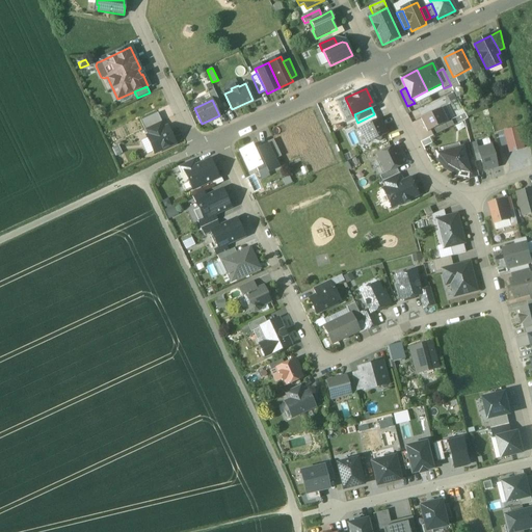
[(441,108),(421,118),(427,132),(434,129),(448,122),(441,108)]
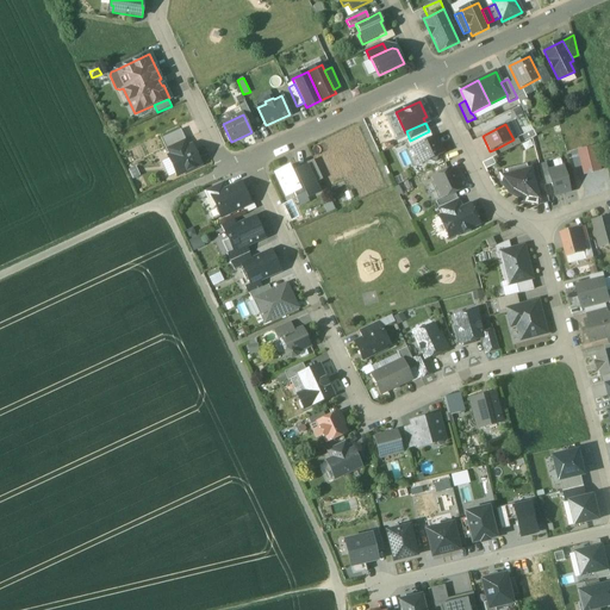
[(479,125),(468,131),(471,137),(483,132),(479,125)]
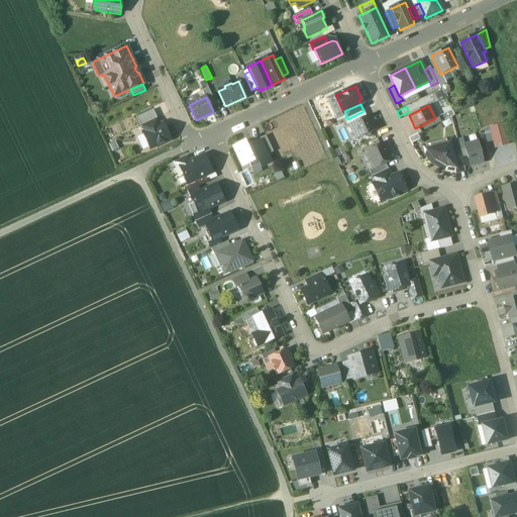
[(140,126),(158,118),(153,110),(136,117),(140,126)]
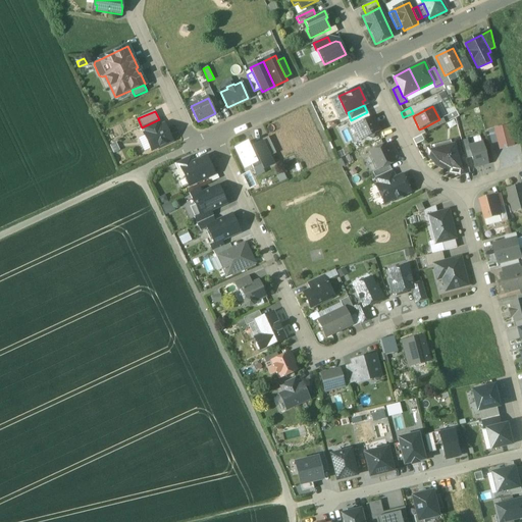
[(351,120),(347,121),(350,127),(354,125),(370,117),(368,112),(367,112),(351,120)]
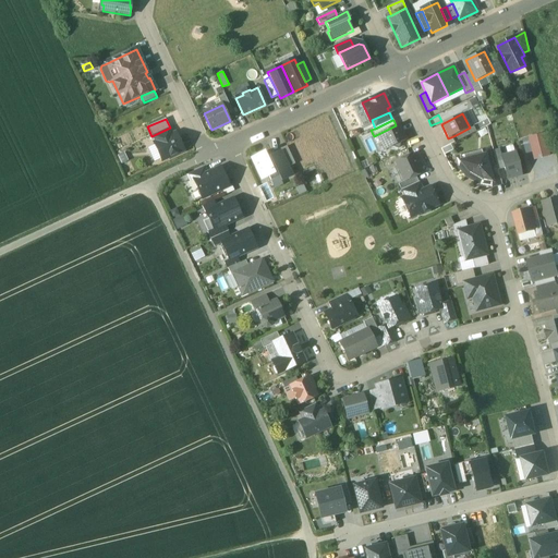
[(396,125),(378,134),(386,149),(400,143),(407,141),(399,124),(396,125)]
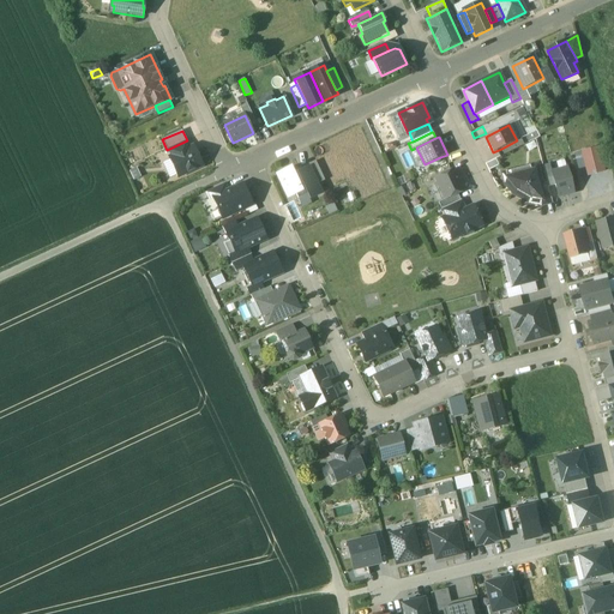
[(517,140),(501,149),(505,155),(524,145),(521,139),(517,140)]
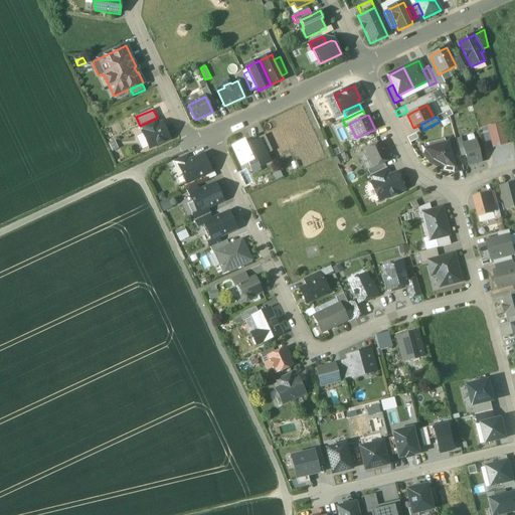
[(157,118),(140,126),(143,132),(160,125),(157,118)]
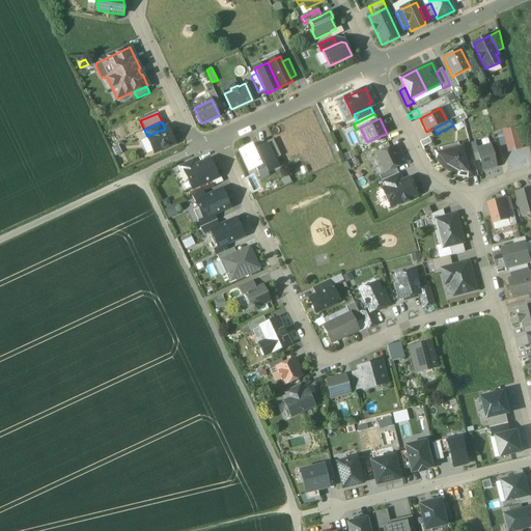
[(507,152),(523,148),(518,128),(502,132),(502,133),(505,145),(507,152)]
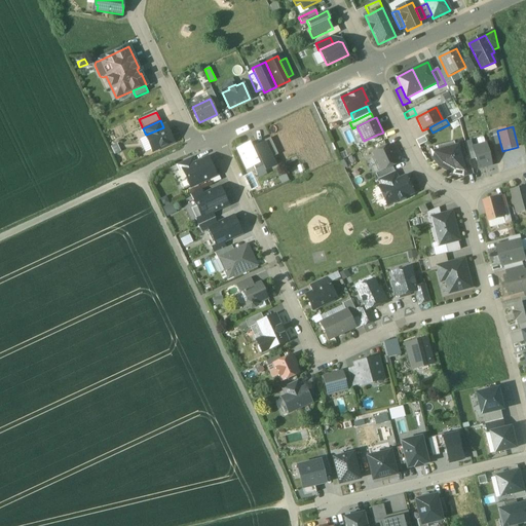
[(163,127),(146,135),(145,135),(153,152),(174,143),(167,129),(164,130),(163,127)]
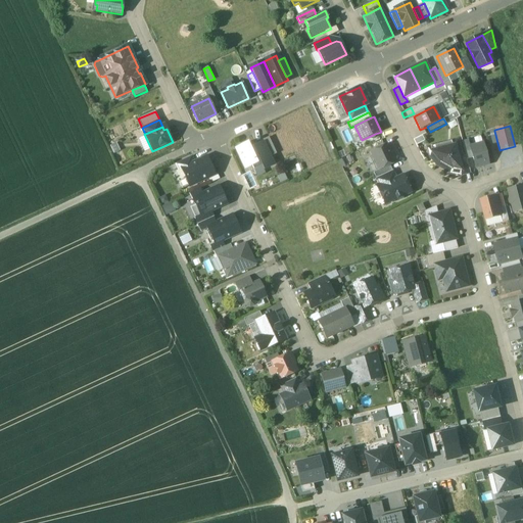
[(276,154),(269,137),(254,144),(255,147),(264,143),(270,157),(276,154)]
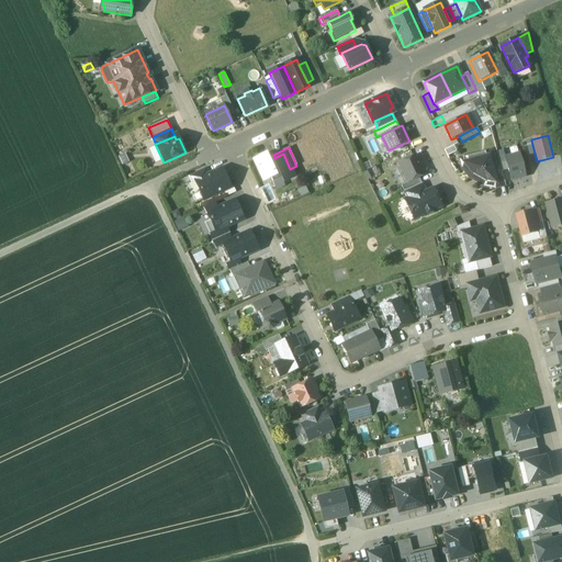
[(503,150),(496,153),(501,167),(502,171),(508,169),(505,158),(503,150)]
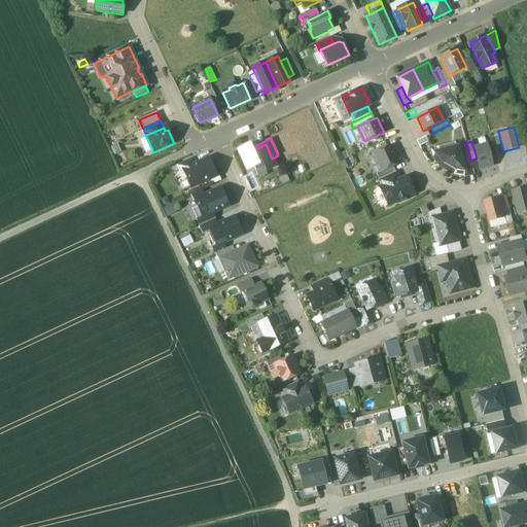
[(459,142),(441,147),(442,150),(440,151),(434,153),(436,154),(433,157),(441,167),(454,174),(464,176),(467,175),(463,157),(459,142)]
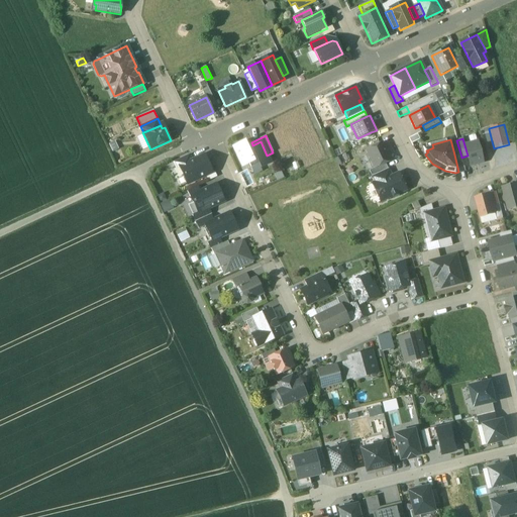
[(252,145),(247,147),(245,141),(233,147),(242,167),(248,164),(250,168),(259,164),(261,168),(271,163),(267,156),(261,141),(252,145)]
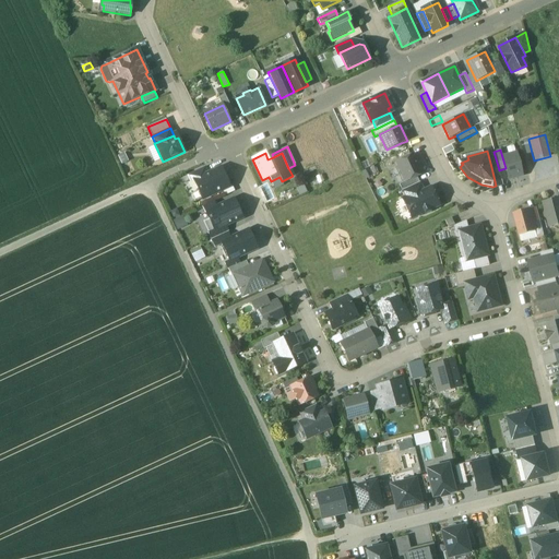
[(515,153),(502,157),(506,168),(508,179),(522,176),(515,153)]
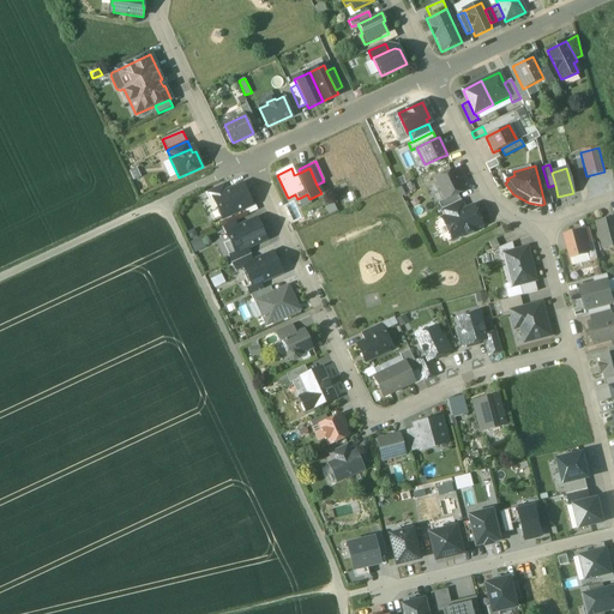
[(455,169),(435,179),(445,199),(445,200),(458,194),(465,191),(455,169)]
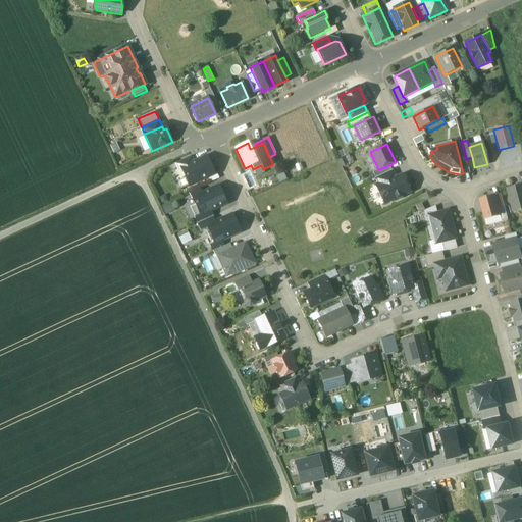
[(465,155),(459,156),(463,173),(469,172),(466,159),(465,155)]
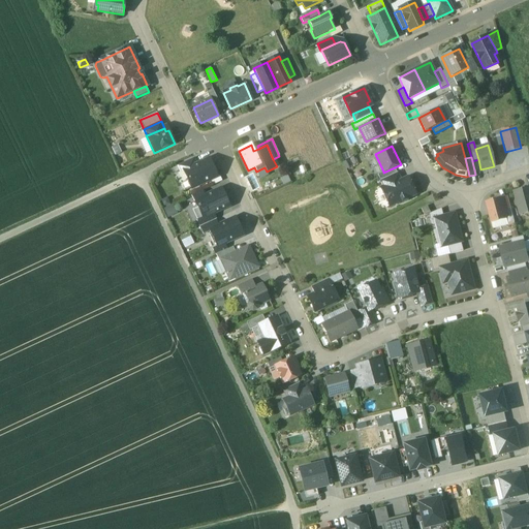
[(194,159),(178,166),(181,173),(184,170),(196,164),(194,159)]
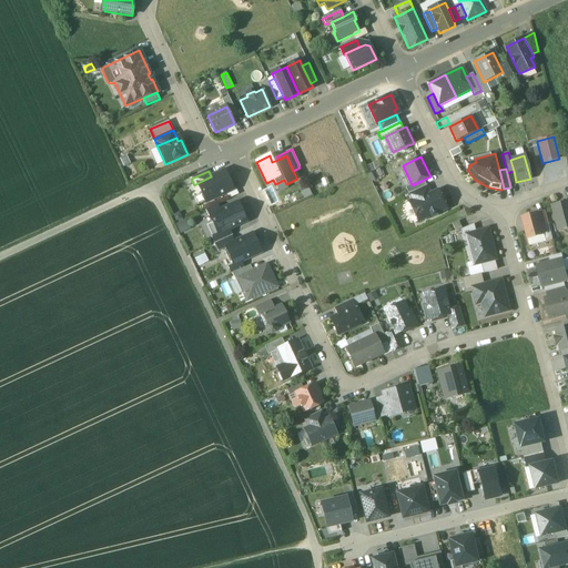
[(211,176),(198,183),(202,192),(201,195),(203,201),(206,202),(233,190),(224,171),(211,176)]
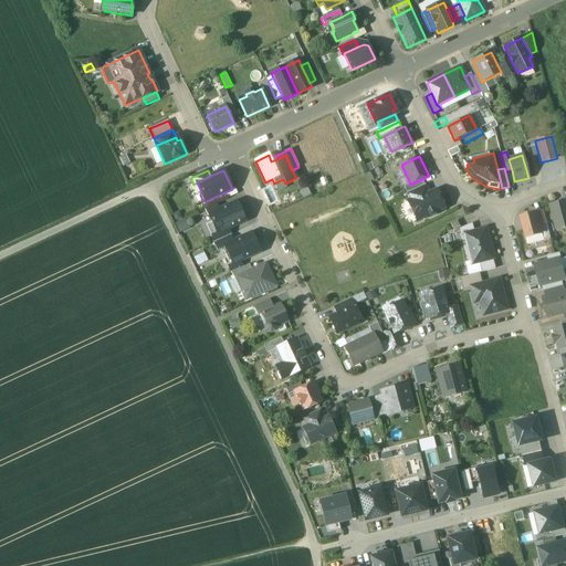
[(422,179),(410,185),(410,184),(405,187),(407,194),(408,192),(425,185),(422,179)]
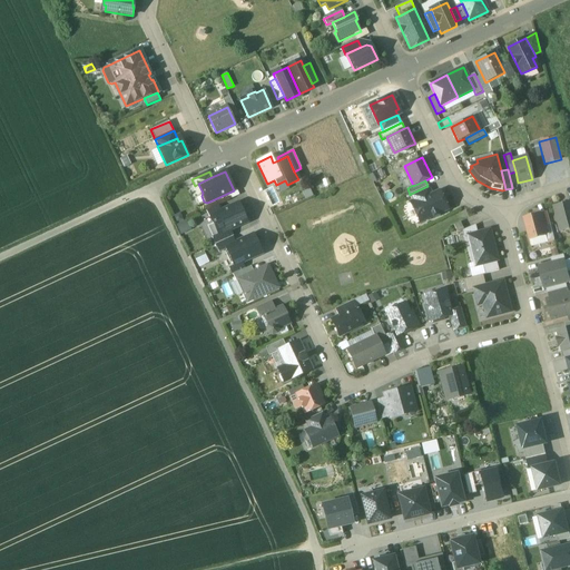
[(428,186),(411,194),(414,202),(421,198),(423,199),(432,195),(428,186)]
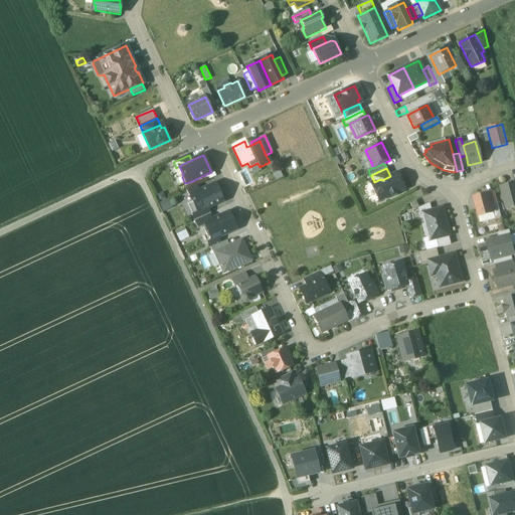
[(390,176),(382,180),(380,179),(374,182),(371,183),(379,200),(389,196),(392,197),(395,195),(396,193),(404,189),(397,174),(390,176)]
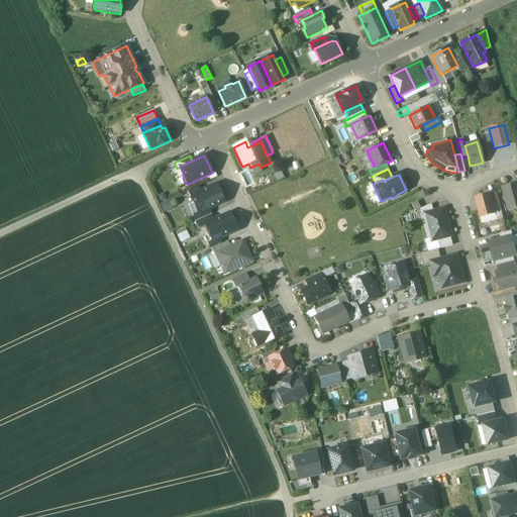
[(200,192),(191,196),(191,197),(194,203),(198,213),(199,213),(209,209),(224,202),(216,185),(200,192)]
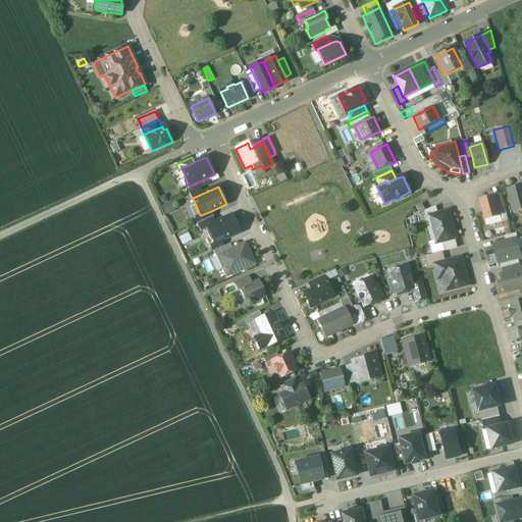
[(521,187),(509,190),(511,198),(510,200),(511,203),(513,204),(515,212),(521,209),(521,187)]
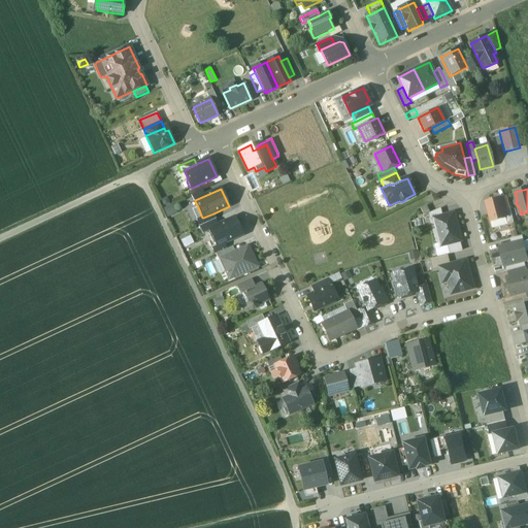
[(202,190),(191,195),(194,201),(195,201),(195,200),(204,196),(202,190)]
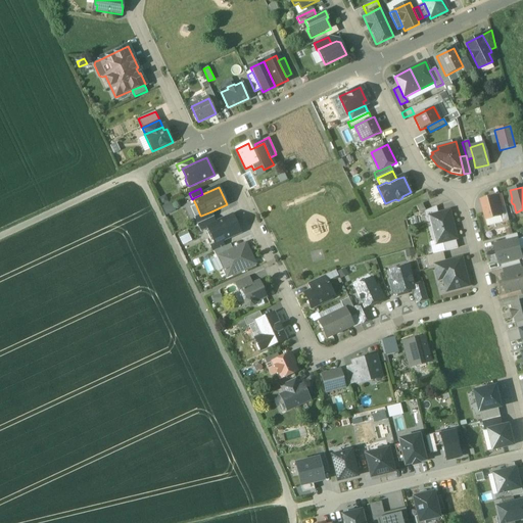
[(496,197),(482,201),(486,220),(502,216),(500,208),(496,197)]
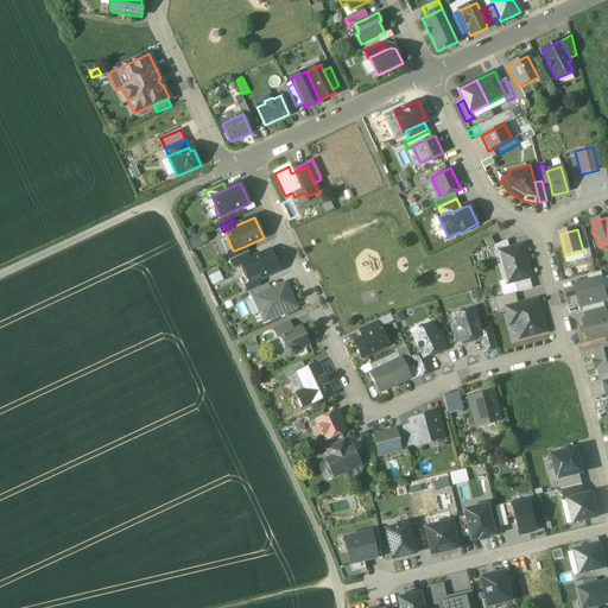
[(201,234),(189,238),(194,249),(204,245),(201,234)]
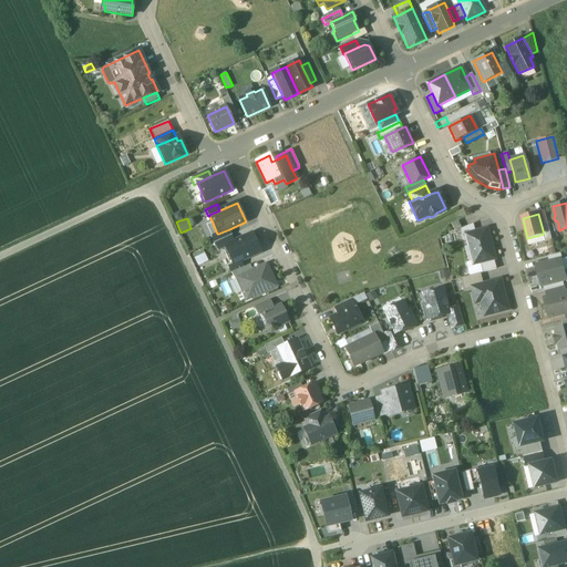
[(457,222),(452,224),(455,232),(461,228),(457,222)]
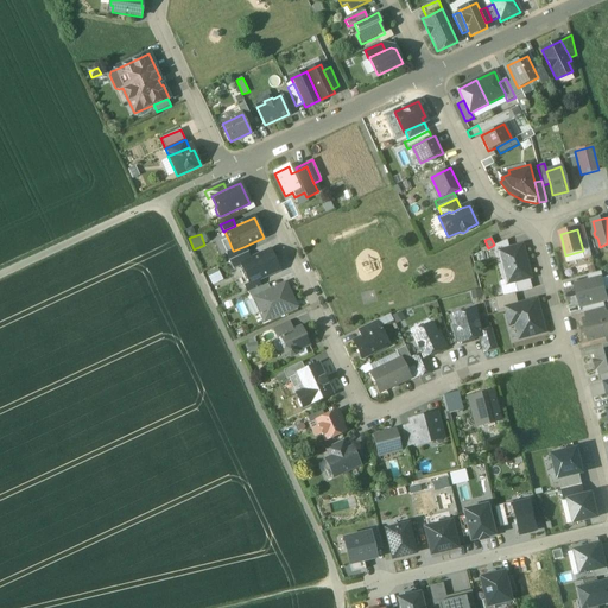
[(228,239),(223,241),(229,253),(233,251),(228,239)]
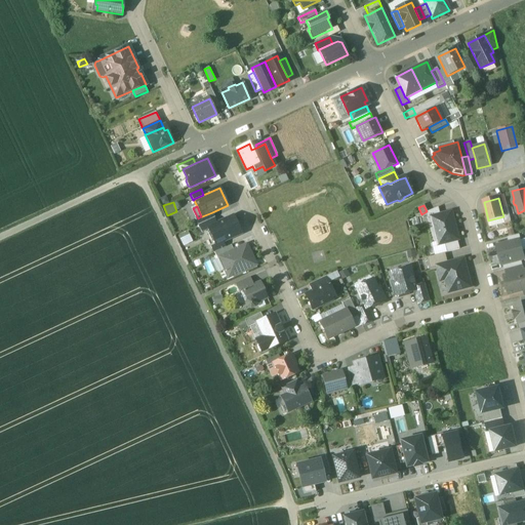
[(508,207),(501,209),(503,216),(505,223),(512,220),(508,207)]
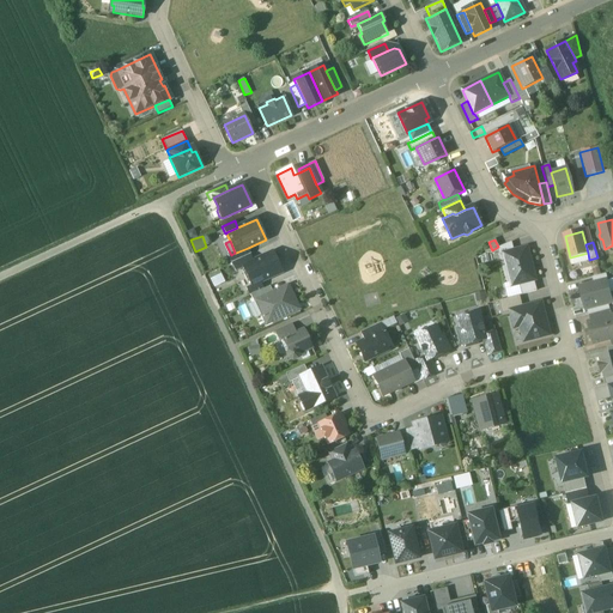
[(231,255),(228,256),(231,263),(250,255),(250,254),(248,248),(236,253),(235,253),(231,255)]
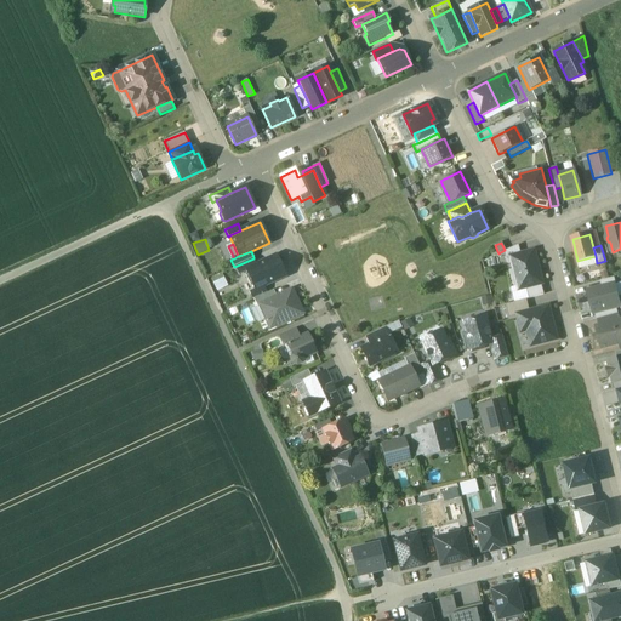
[(533,251),(510,257),(518,290),(525,288),(528,300),(543,295),(540,284),(541,284),(533,251)]
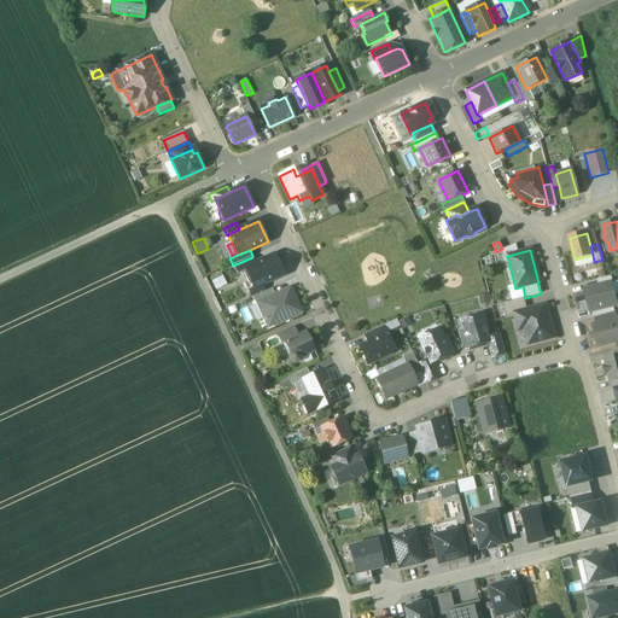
[(284,275),(274,255),(255,264),(243,269),(244,272),(252,290),(262,286),(284,275)]
